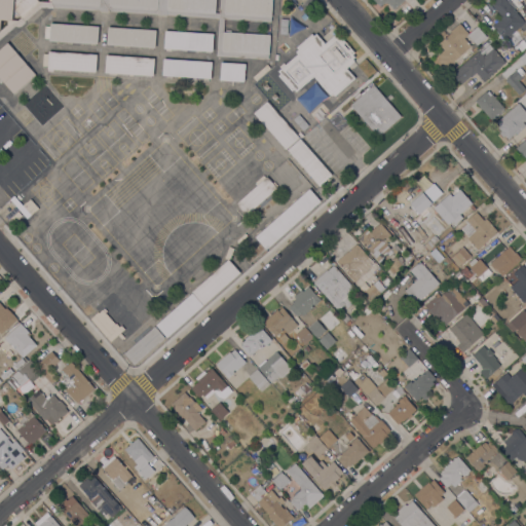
[(216,57),(219,19),(40,7),(21,25),(16,29),(13,26),(0,37),(0,0),(37,0),(39,2),(51,3),(51,0),(225,0),(224,13),(271,16),(270,22),(224,19),(223,32),(221,51),(268,54),(268,60),(216,57)]
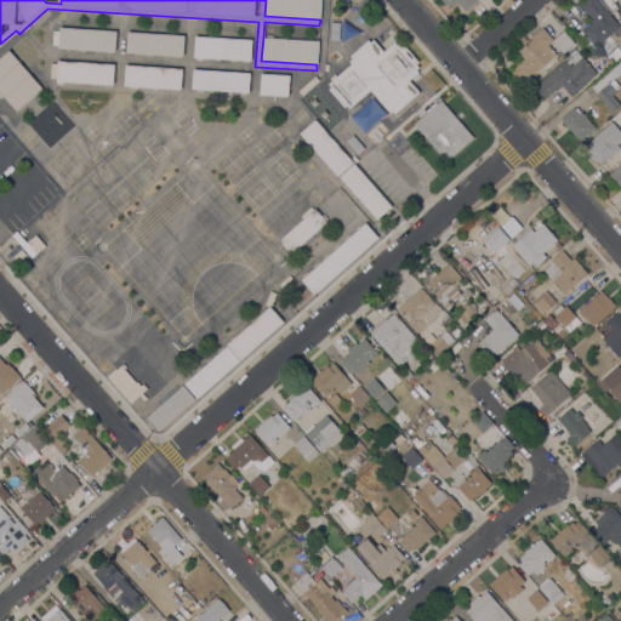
[(320,0),(320,20),(265,16),(266,0),(320,0)]
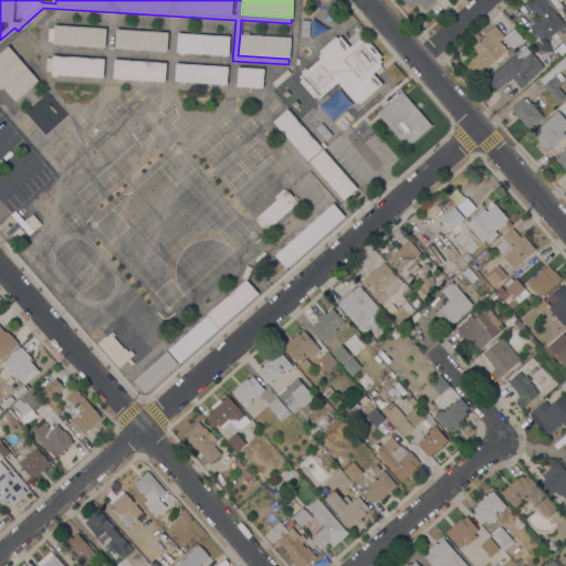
[(436,0),(423,10),(416,1),(411,4),(409,2),(407,4),(402,0),(436,0)]
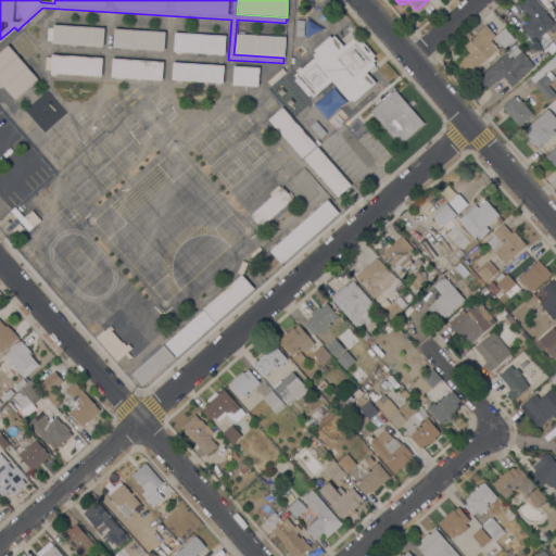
[(534,0),(555,24),(553,25),(555,28),(555,35),(547,42),(548,43),(544,48),(536,40),(533,42),(520,27),(529,20),(527,17),(528,15),(519,4),(523,0),(534,0)]
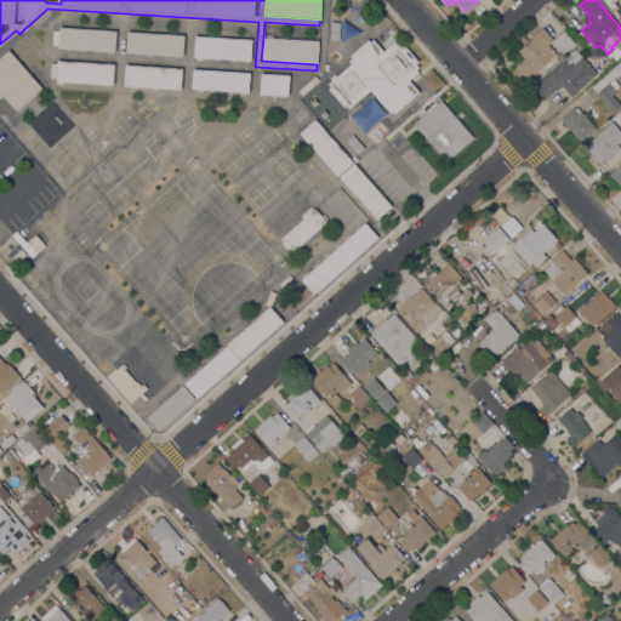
[(330,22),(339,23),(337,40),(329,40),(330,22)]
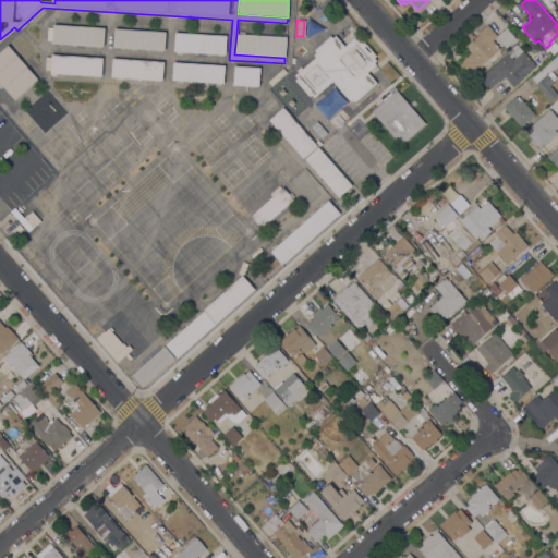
[(105,27),(102,47),(60,44),(59,46),(53,46),(53,44),(51,44),(53,24),(105,27)]
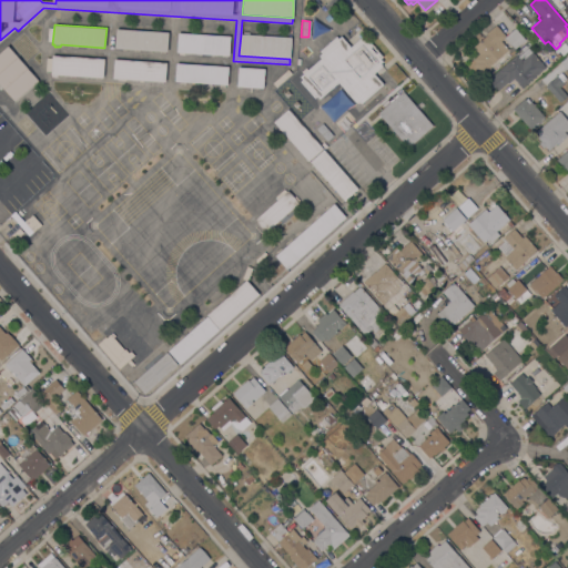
[(496,26),(505,36),(504,37),(505,37),(500,41),(508,50),(482,74),(473,64),(476,62),(473,59),(479,53),(474,47),(476,44),(472,39),(478,33),(483,39),(487,34),(487,33),(496,26)]
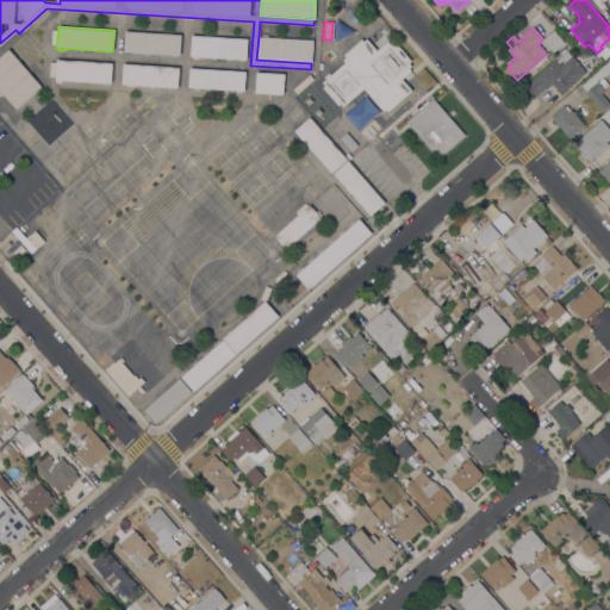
[(565,43),(553,53),(554,55),(549,60),(545,55),(551,50),(542,39),(553,30),(565,43)]
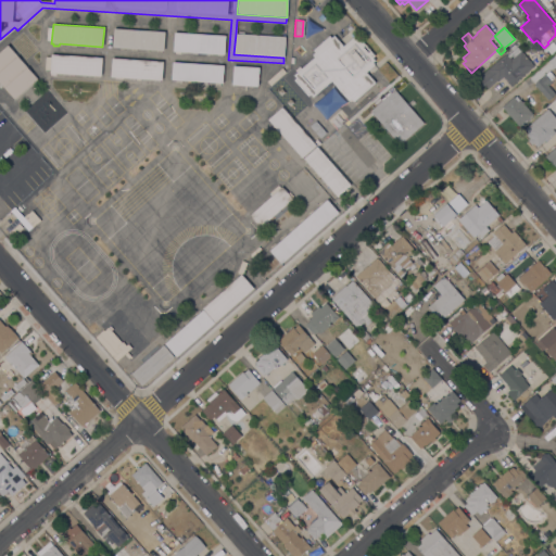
[(165,32),(163,51),(112,47),(114,28),(165,32)]
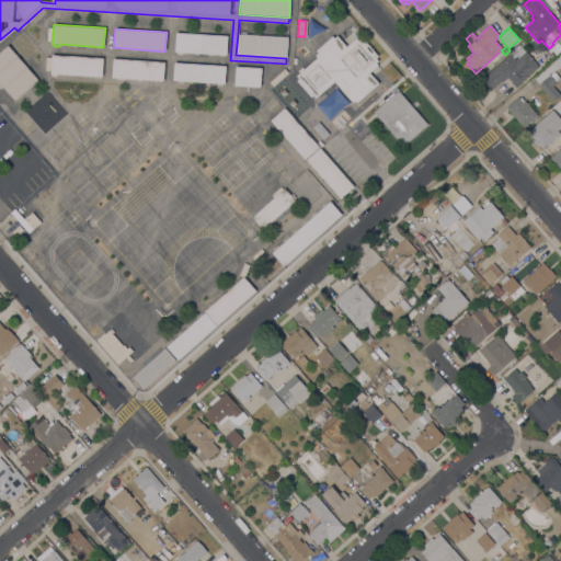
[(228,36),(227,55),(174,52),(175,33),(228,36)]
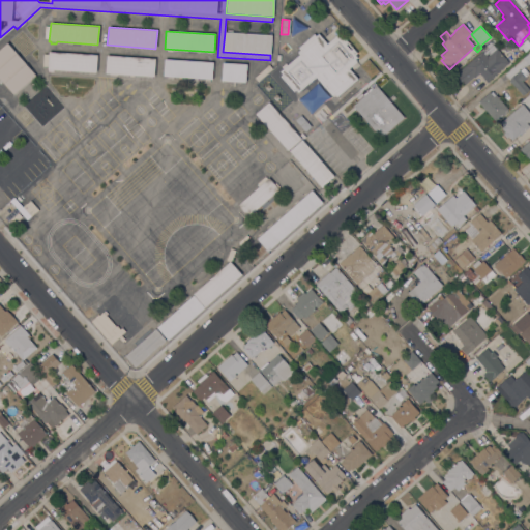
[(272,35),(271,55),(270,55),(223,52),(225,32),(272,35)]
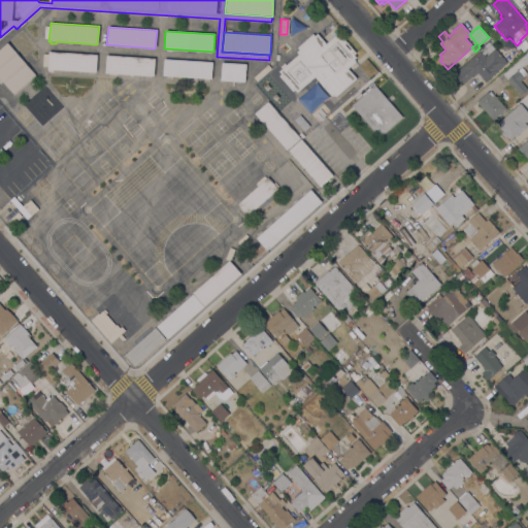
[(287,64),(286,62),(290,59),(291,61),(298,54),(296,52),(299,50),(297,47),(312,34),(315,36),(317,33),(326,43),(336,35),(340,39),(342,37),(355,53),(353,55),(356,57),(354,59),(356,61),(348,68),(356,78),(335,97),(333,94),(331,96),(315,76),(304,86),(305,88),(301,92),(299,90),(297,92),(295,90),(293,92),(279,75),(282,74),(278,71),(287,64)]
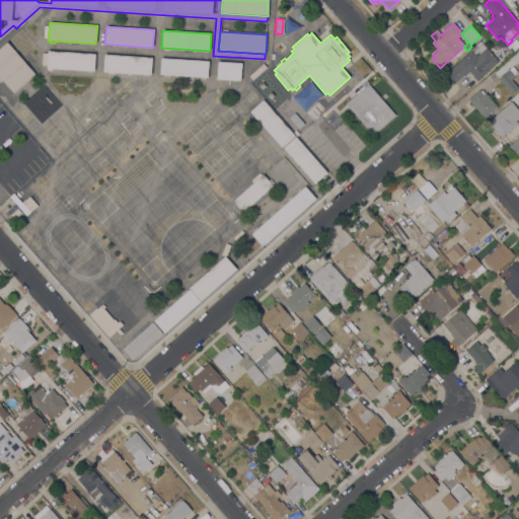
[(486,48),(487,48),(499,62),(476,80),(469,72),(465,76),(464,75),(455,83),(452,79),(451,80),(445,73),(471,51),(470,50),(479,41),(486,48)]
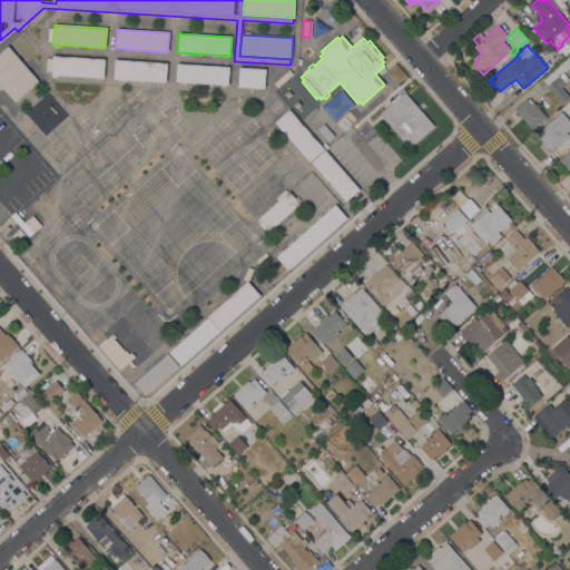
[(15,101),(0,85),(0,51),(7,46),(38,80),(15,101)]
